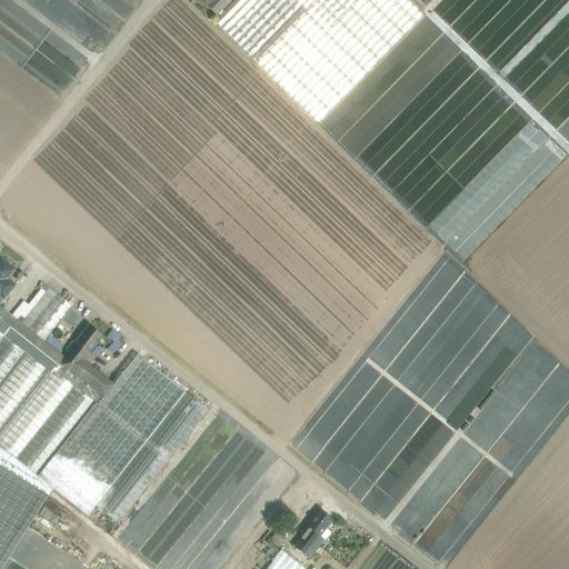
[(212,0),(210,3),(208,6),(218,15),(231,1),(229,0),(212,0)]
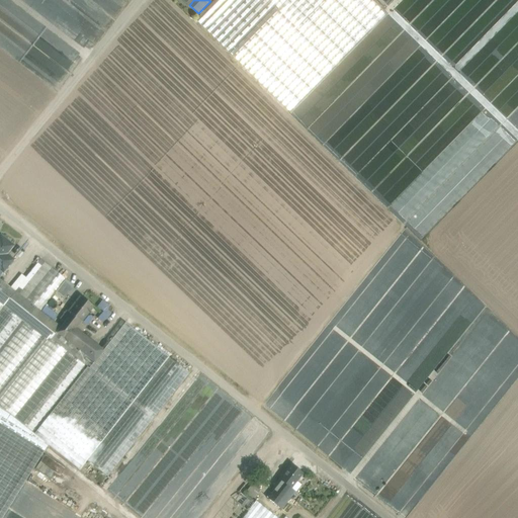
[(269,0),(216,0),(196,20),(239,62),(283,16),(283,15),(284,14),(269,0)]
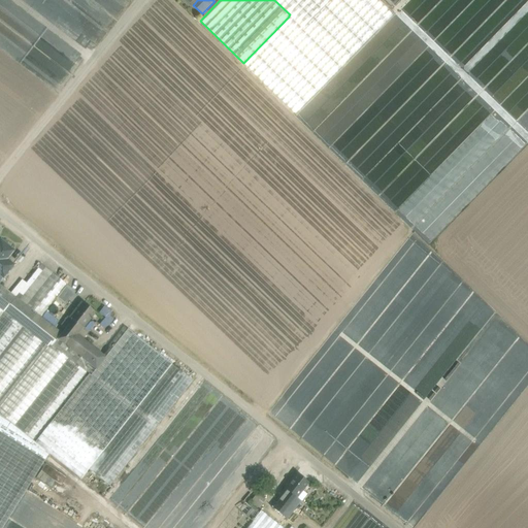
[(376,0),(332,0),(316,17),(319,20),(310,28),(307,26),(306,26),(302,30),(303,31),(258,77),(295,113),(392,14),(376,0)]
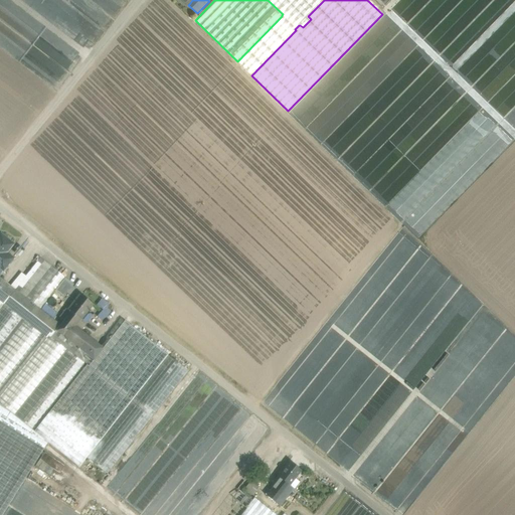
[(280,0),(278,2),(275,0),(268,0),(283,14),(282,15),(282,16),(295,29),(299,25),(300,25),(300,24),(308,16),(324,0),(280,0)]
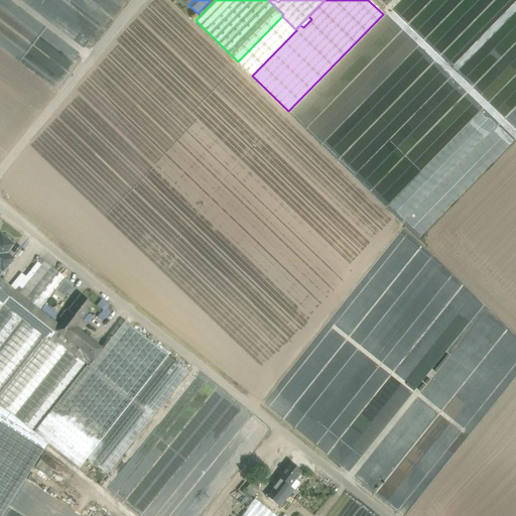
[(282,16),(238,61),(252,76),(296,30),(295,29),(282,16)]
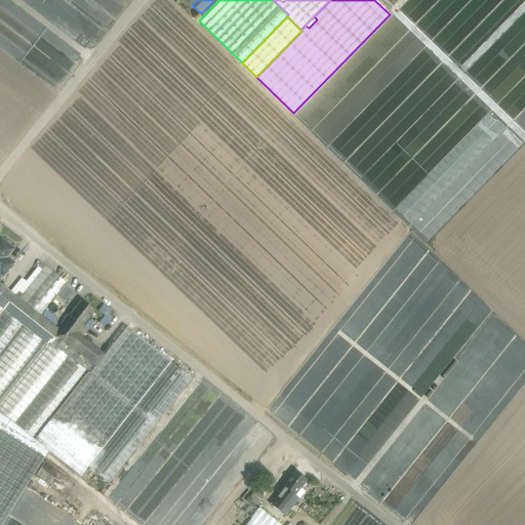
[(314,16),(306,25),(306,26),(309,28),(317,19),(314,16)]
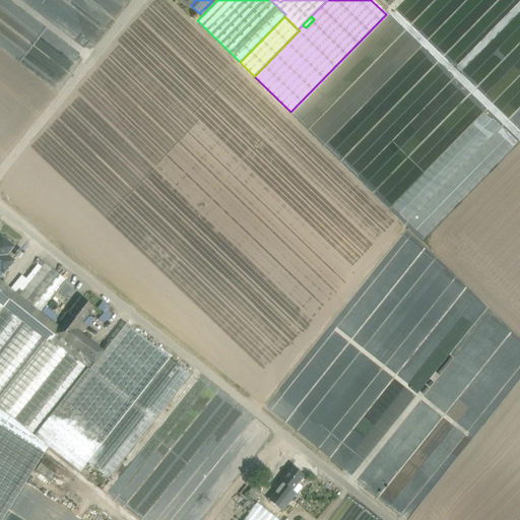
[(0,238),(0,270),(2,272),(4,270),(0,266),(0,262),(5,256),(12,247),(1,237),(0,238)]
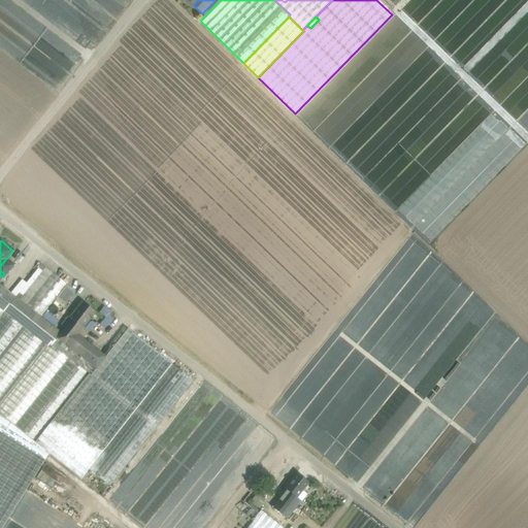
[(12,265),(5,260),(0,266),(0,270),(4,274),(2,276),(3,277),(12,265)]
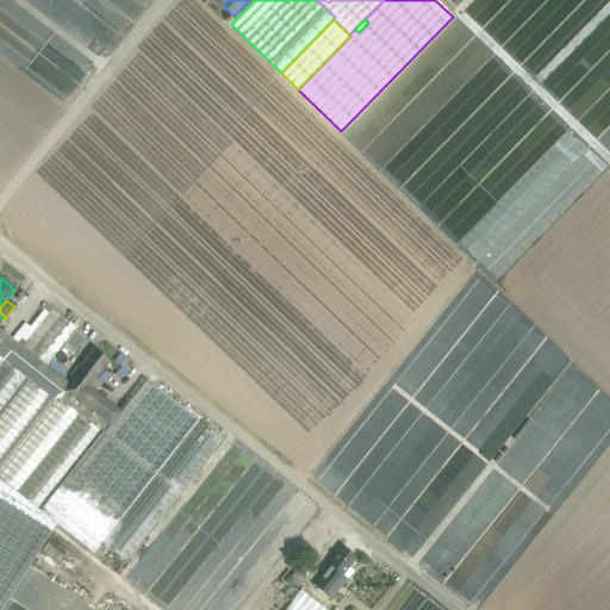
[(48,305),(18,343),(31,353),(61,316),(48,305)]
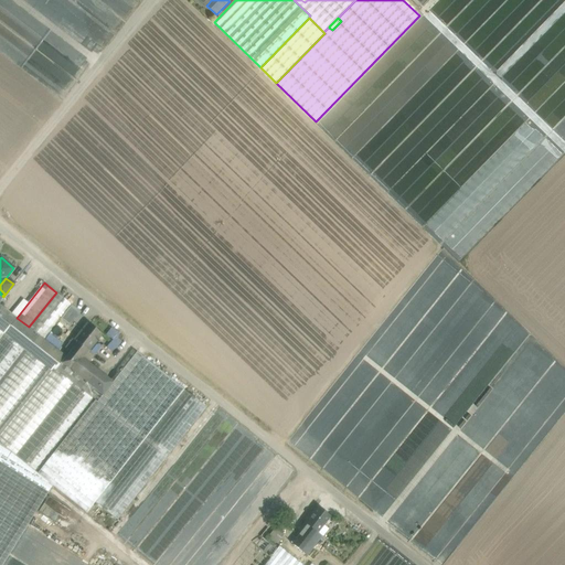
[(56,292),(29,327),(44,339),(71,305),(56,292)]
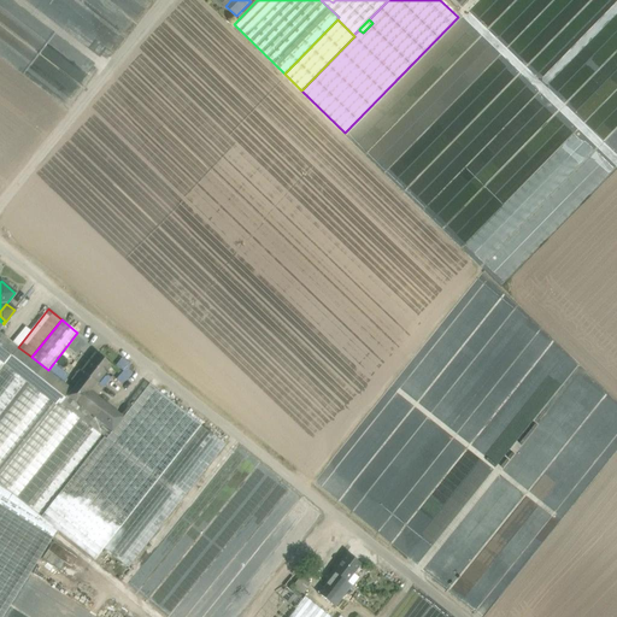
[(18,347),(0,333),(0,362),(4,365),(18,347)]
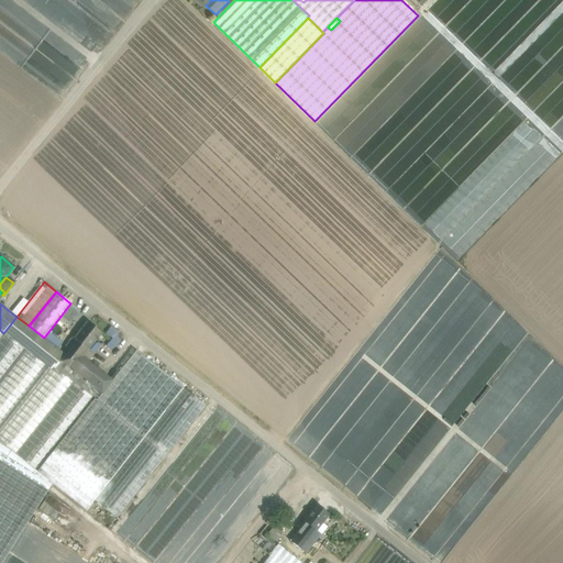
[(29,326),(17,317),(3,333),(46,366),(51,370),(53,366),(55,368),(61,362),(66,355),(44,338),(29,326)]
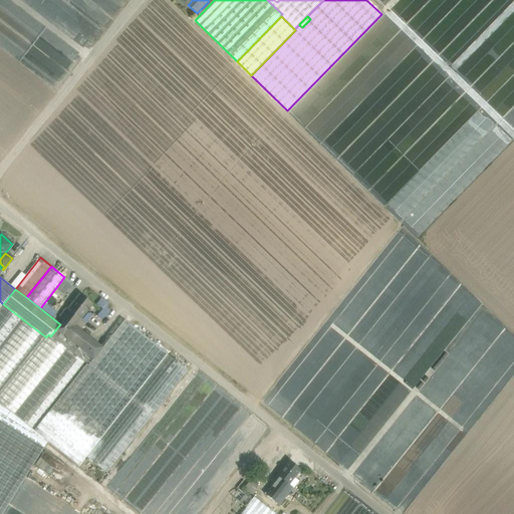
[(102,347),(75,325),(92,304),(79,294),(61,317),(64,319),(60,324),(55,330),(92,359),(102,347)]
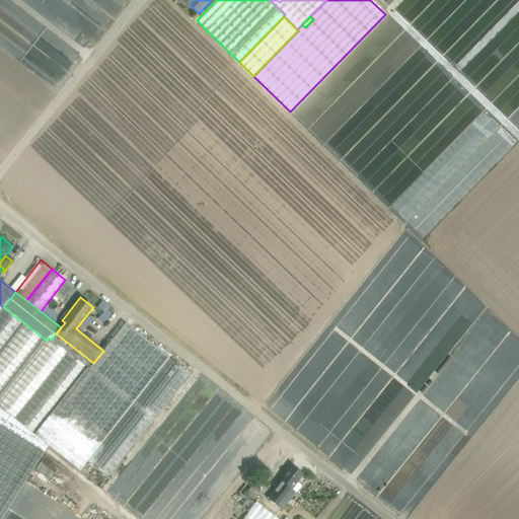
[(3,307),(0,311),(0,349),(22,321),(3,307)]
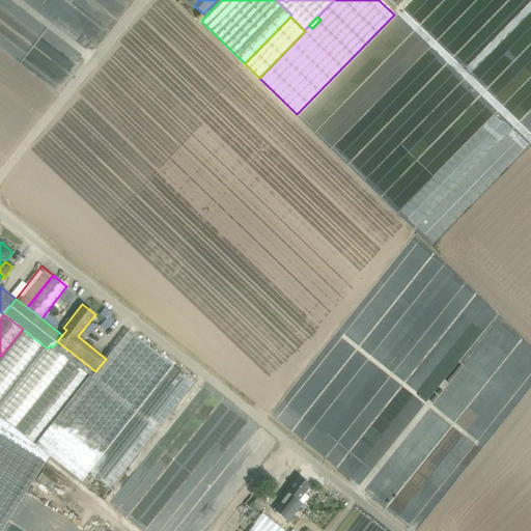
[(25,331),(0,361),(0,400),(44,345),(25,331)]
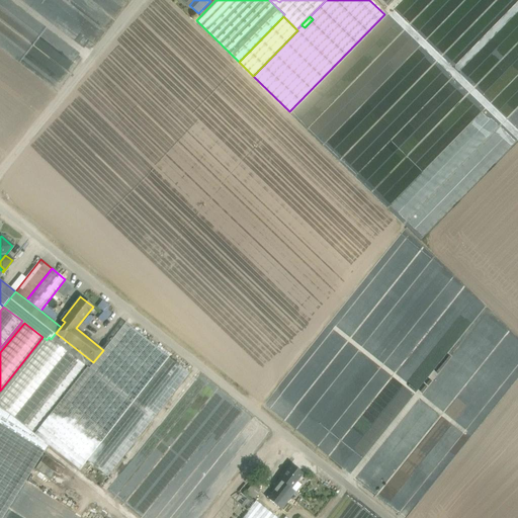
[(93,362),(89,368),(87,367),(33,434),(48,445),(79,469),(86,460),(107,477),(189,373),(168,357),(124,323),(103,350),(93,362)]
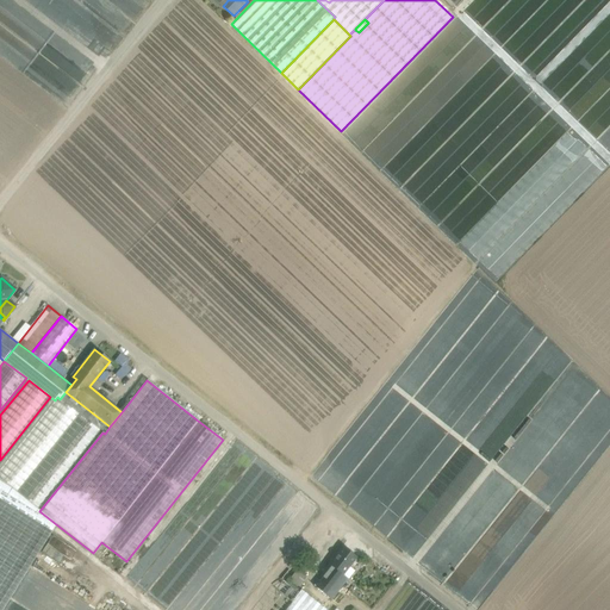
[(110,427),(66,392),(60,399),(79,414),(103,433),(105,434),(110,427)]
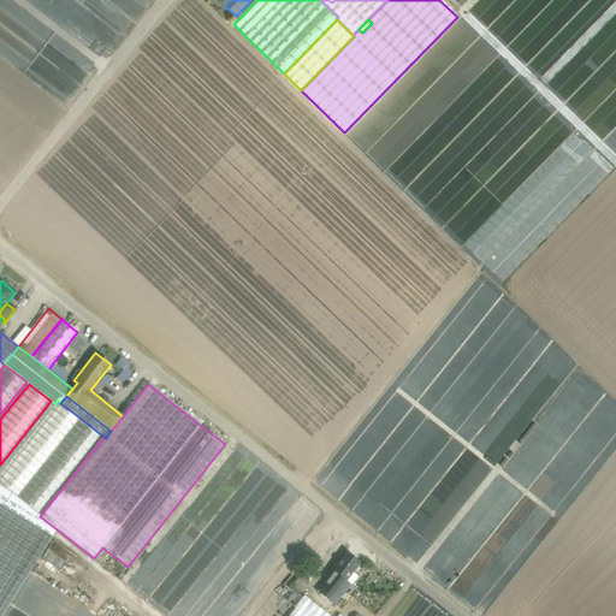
[(55,404),(0,473),(0,484),(17,497),(80,418),(60,403),(58,401),(55,404)]
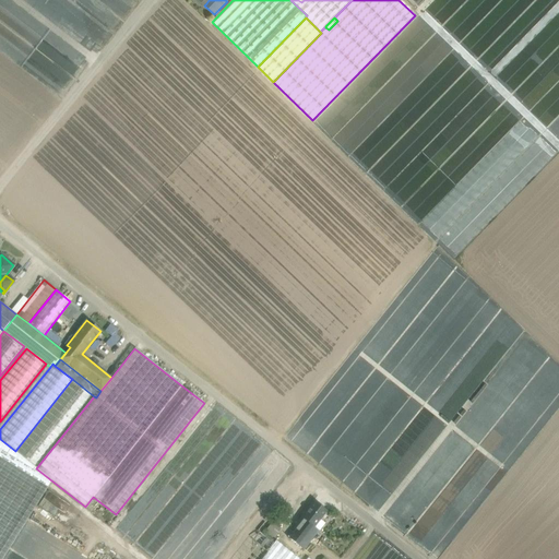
[(72,379),(15,451),(36,468),(94,396),(72,379)]
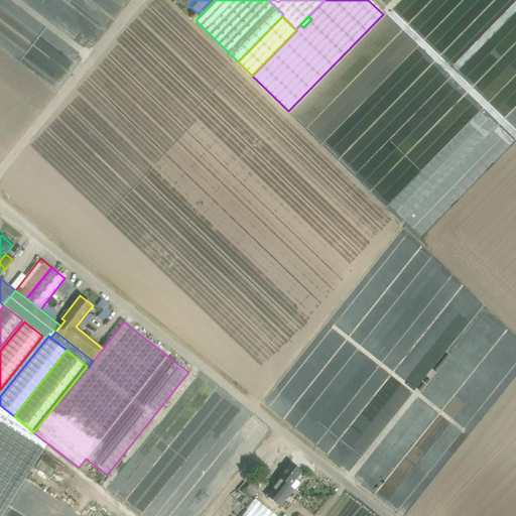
[(0,515),(1,515),(47,443),(33,432),(14,416),(0,405),(0,515)]
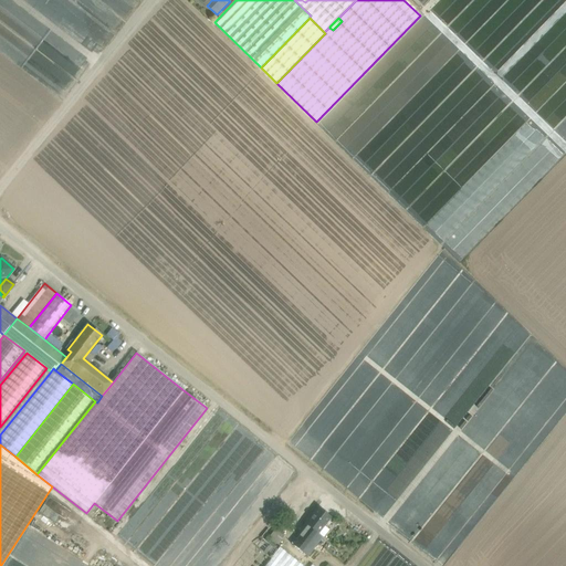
[(118,533),(117,537),(154,565),(181,565),(180,564),(187,557),(189,541),(192,538),(194,533),(198,534),(208,521),(211,500),(215,496),(211,490),(212,488),(208,480),(206,484),(200,483),(203,479),(201,474),(202,468),(195,472),(187,467),(182,469),(179,463),(168,470),(118,533)]
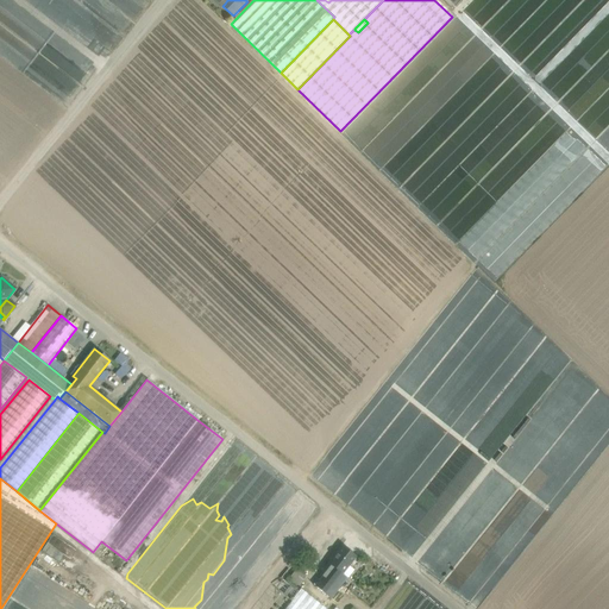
[(41,550),(60,563),(64,556),(46,542),(41,550)]
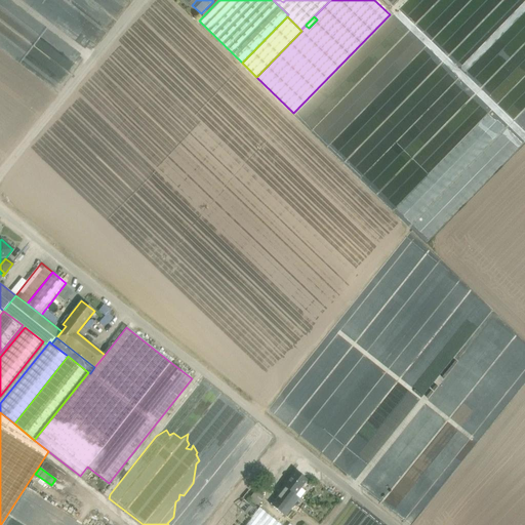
[(294,471),(283,486),(285,488),(294,496),(294,495),(307,480),(294,471)]
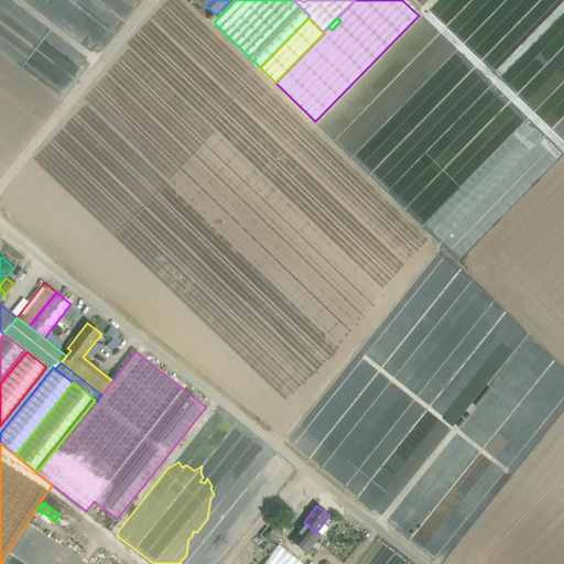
[(316,533),(306,524),(291,543),(306,555),(322,535),(316,532),(316,533)]
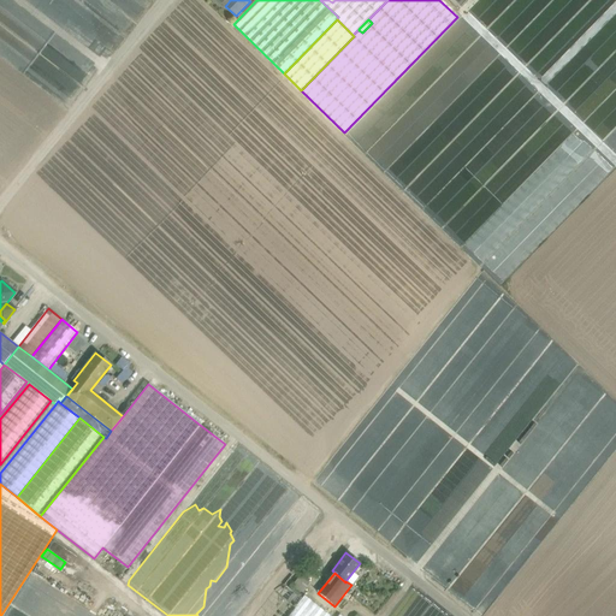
[(290,585),(301,590),(306,580),(295,575),(290,585)]
